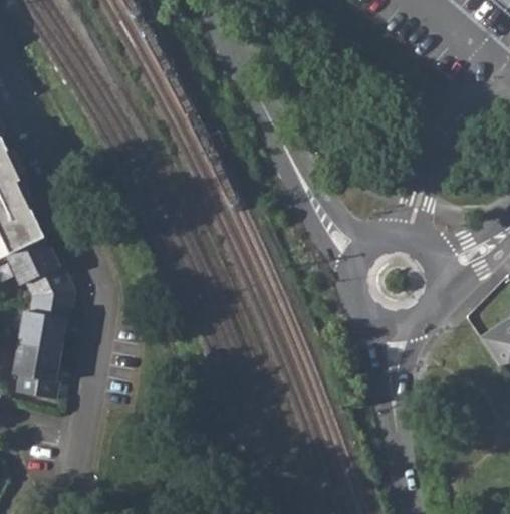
[(509,0),(490,0),(509,17),(509,0)]
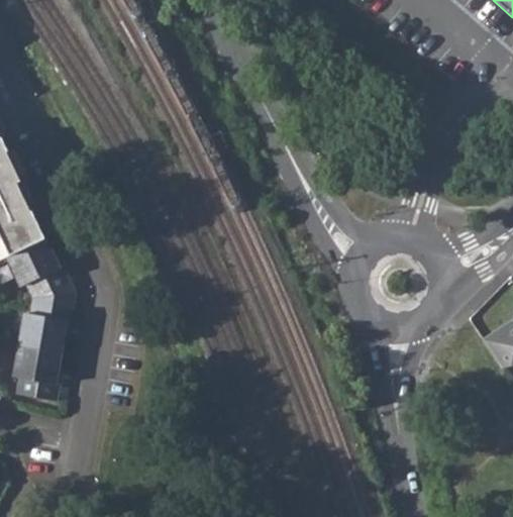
[(0,260),(6,257),(41,240),(28,212),(33,209),(0,143),(0,133),(1,130),(0,128),(0,260)]
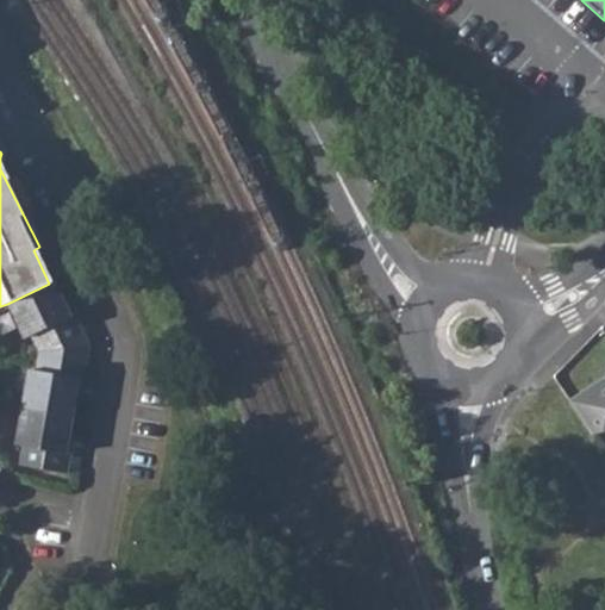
[(29,336),(37,352),(86,344),(70,313),(66,316),(49,284),(7,304),(24,338),(29,336)]
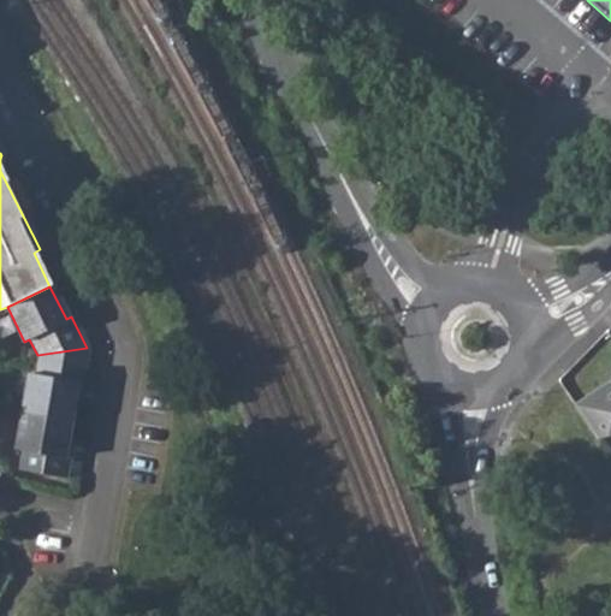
[(28,372),(22,410),(70,419),(76,381),(81,381),(87,348),(37,355),(34,373),(28,372)]
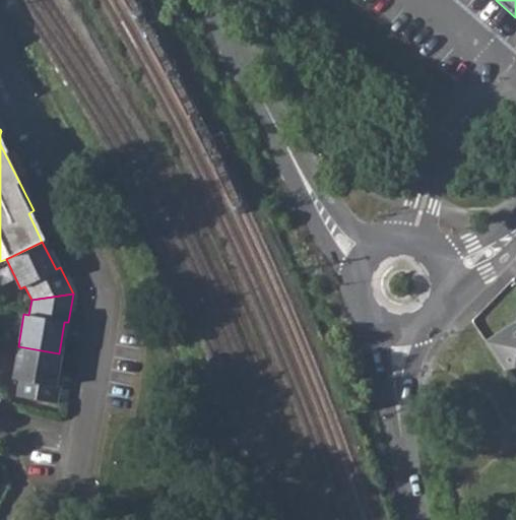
[(512,322),(481,342),(501,371),(515,366),(515,312),(513,314),(512,322)]
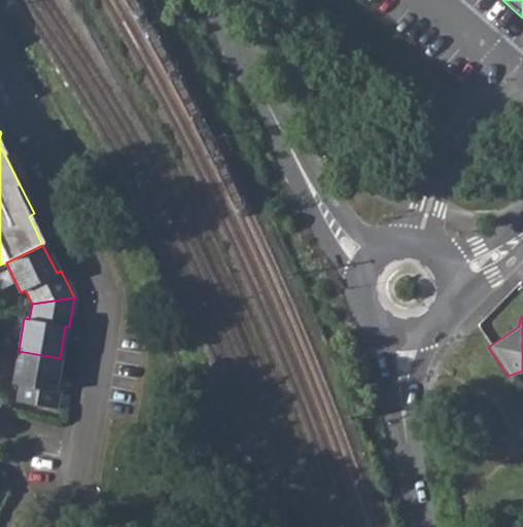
[(55,388),(60,358),(19,351),(13,383),(20,384),(16,400),(57,407),(59,389),(55,388)]
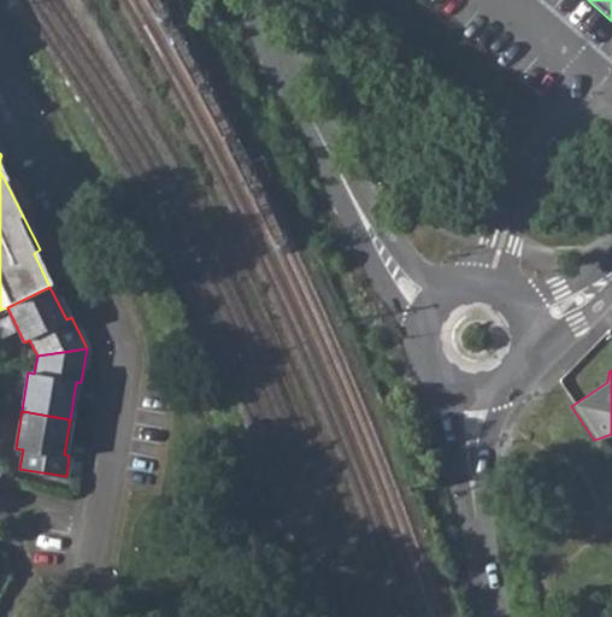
All buildings are outlined.
